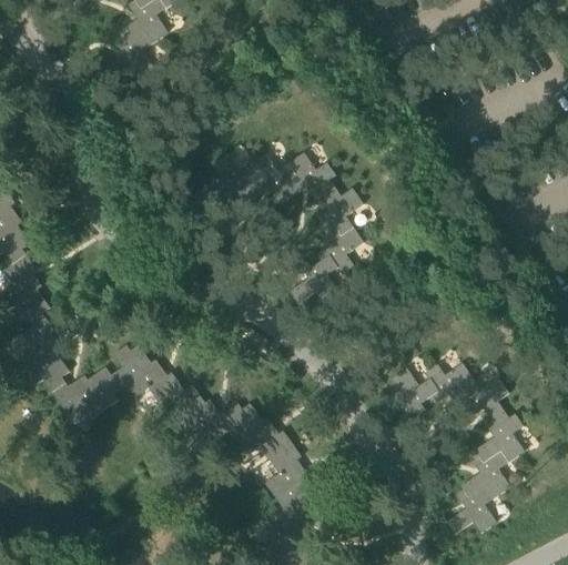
[(137,19),(120,30),(130,44),(148,32),(154,42),(168,32),(155,16),(168,6),(163,0),(153,0),(143,8),(137,0),(133,0),(139,7),(132,11),(137,19)]
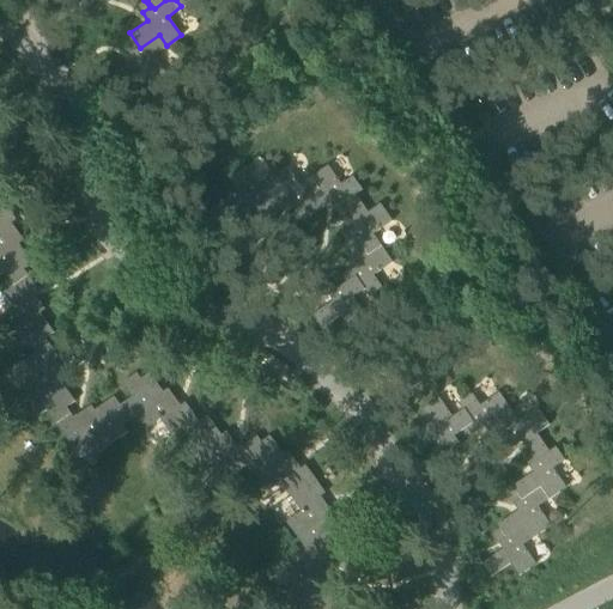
[(140,48),(129,32),(126,35),(128,38),(123,42),(133,56),(113,71),(122,85),(141,72),(149,84),(167,72),(153,54),(167,46),(159,35),(140,48)]
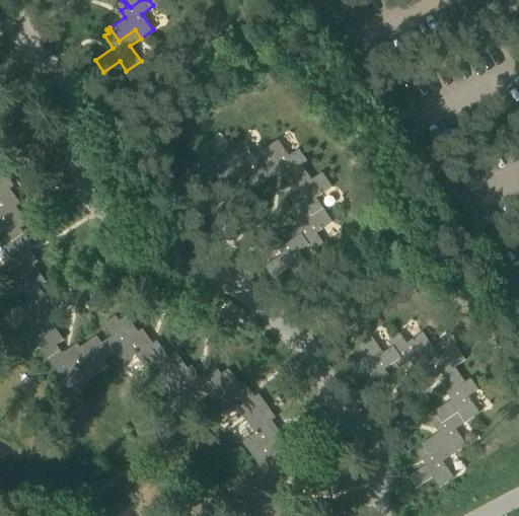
[(283,175),(300,163),(308,158),(300,147),(289,155),(278,138),(262,149),(268,159),(252,169),(261,181),(279,169),(283,175)]
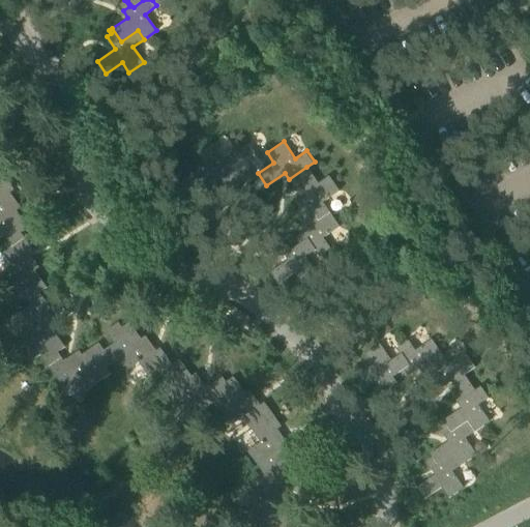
[(256,170),(258,173),(273,163),(267,152),(259,158),(247,142),(232,152),(239,163),(223,174),(231,187),(256,170)]
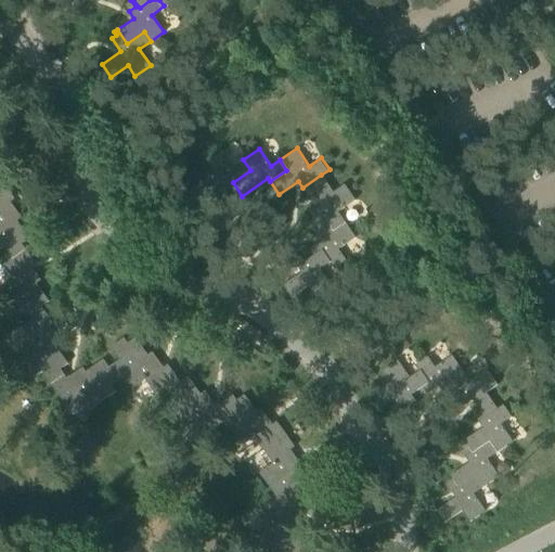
[(235,201),(242,196),(233,182),(250,170),(243,159),(234,166),(226,154),(210,164),(215,169),(196,182),(205,195),(223,182),(235,201)]
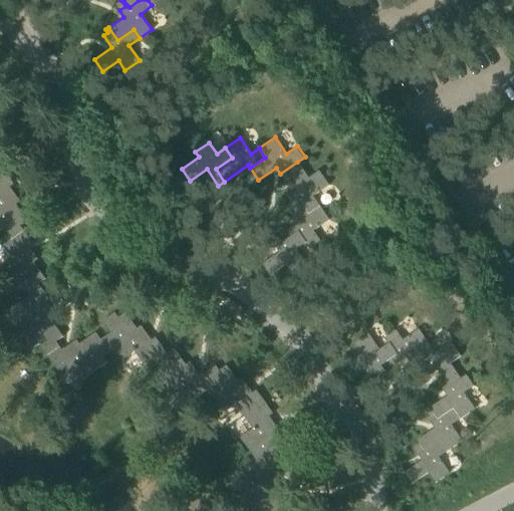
[(308,177),(297,162),(280,174),(283,179),(289,175),(297,186),(285,194),(289,201),(297,196),(306,211),(318,203),(313,195),(328,185),(318,170),(308,177)]
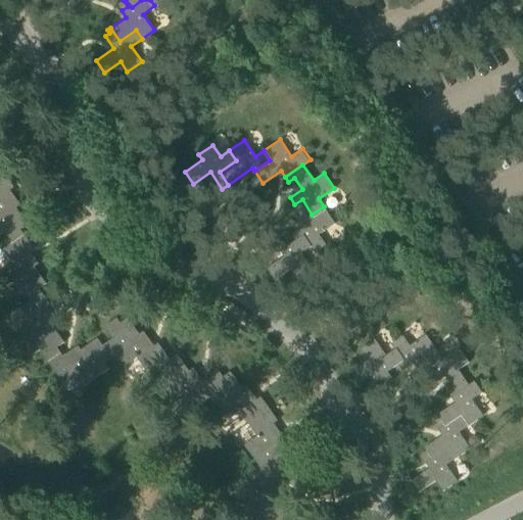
[(0,232),(3,230),(11,241),(24,232),(20,228),(28,223),(16,206),(20,203),(10,188),(14,185),(5,173),(0,176),(0,232)]
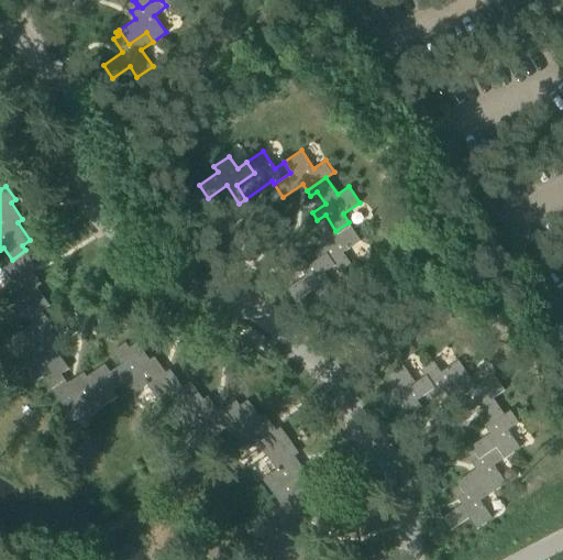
[(327,241),(321,245),(334,264),(337,267),(348,260),(342,252),(361,239),(349,222),(335,231),(326,215),(317,220),(313,222),(327,241)]
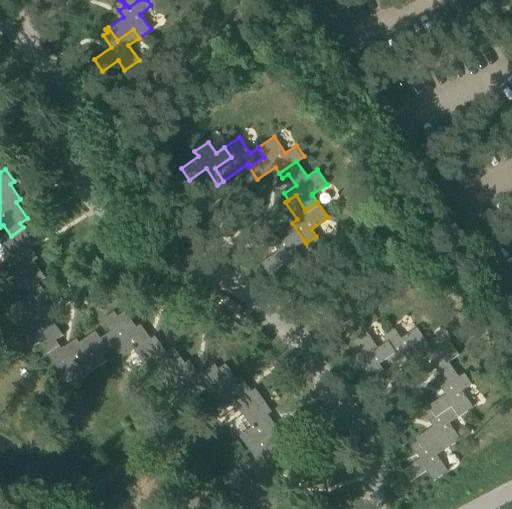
[(304,240),(292,223),(284,228),(289,234),(280,240),(275,232),(268,237),(277,250),(261,261),(268,272),(283,262),(290,273),(305,263),(294,247),(304,240)]
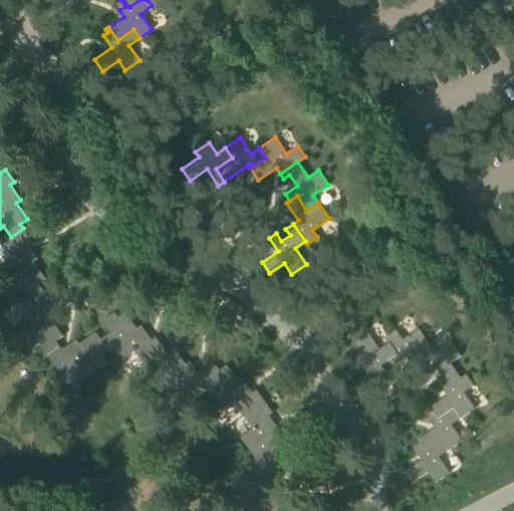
[(21,284),(29,294),(41,286),(38,282),(45,277),(34,260),(38,258),(27,243),(31,240),(23,228),(11,237),(2,243),(11,255),(0,263),(0,266),(15,288),(21,284)]
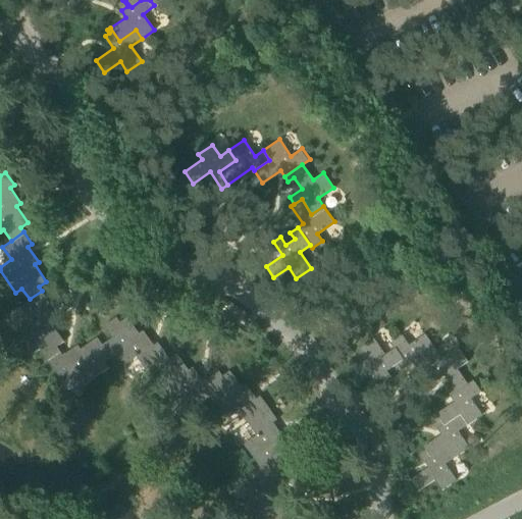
[(40,348),(48,359),(60,350),(57,345),(64,340),(52,323),(57,320),(46,305),(50,303),(42,291),(30,299),(20,306),(30,318),(16,327),(34,352),(40,348)]
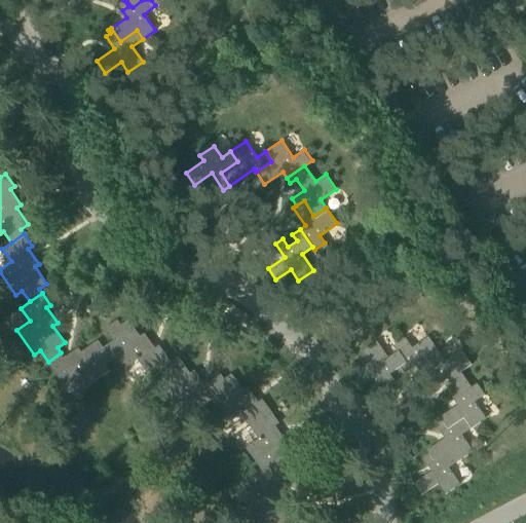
[(147,371),(155,365),(167,356),(159,343),(155,346),(144,331),(140,334),(128,318),(121,323),(117,318),(105,327),(113,338),(103,345),(98,338),(94,341),(108,361),(116,356),(124,367),(138,359),(147,371)]
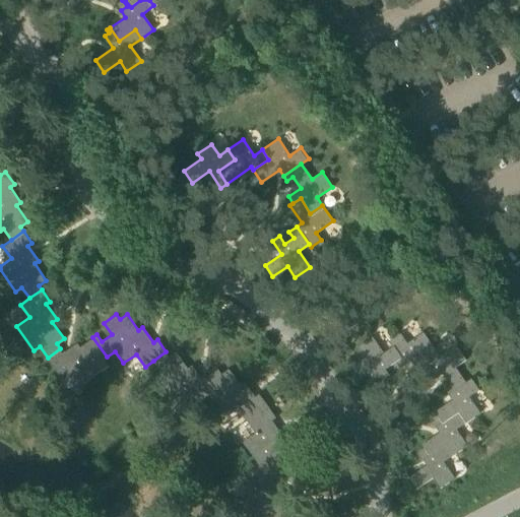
[(397,370),(407,363),(405,360),(431,342),(424,332),(407,342),(400,332),(390,339),(394,345),(384,352),(374,336),(367,341),(385,368),(392,363),(397,370)]
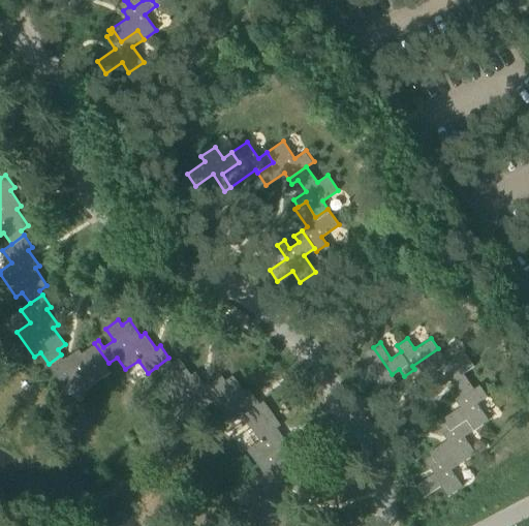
[(105,365),(109,363),(94,343),(82,352),(79,347),(64,359),(61,354),(49,364),(63,384),(76,375),(86,389),(110,371),(105,365)]
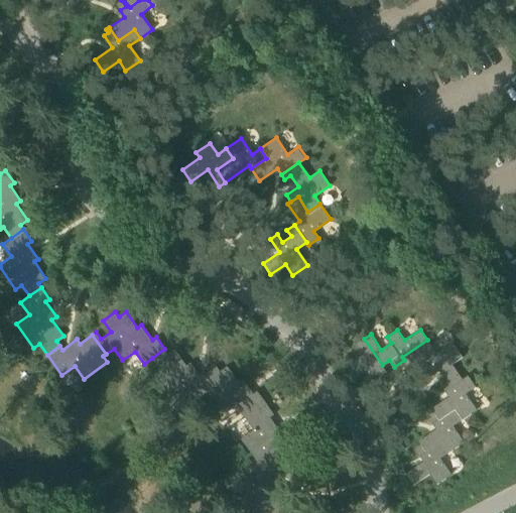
[(381,366),(382,365),(364,339),(355,345),(362,355),(345,366),(352,377),(371,365),(379,378),(386,373),(381,366)]
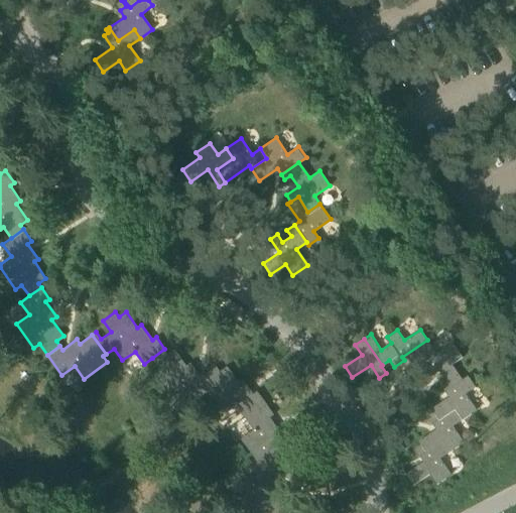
[(438,371),(450,387),(462,380),(452,365),(463,357),(452,342),(436,353),(427,340),(402,357),(404,360),(406,358),(418,375),(421,373),(426,379),(438,371)]
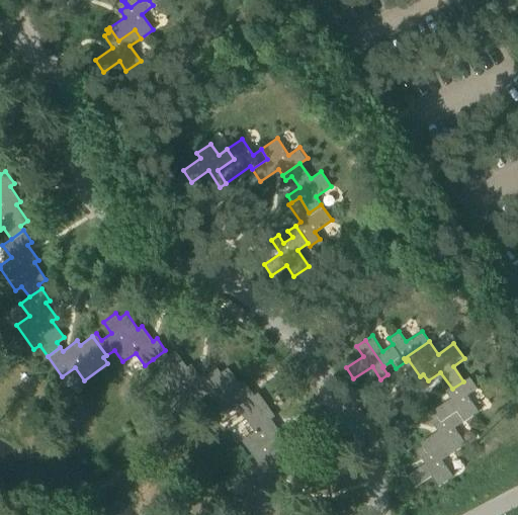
[(193,402),(207,392),(210,390),(201,377),(191,362),(187,365),(175,349),(168,354),(165,350),(153,359),(161,369),(155,373),(172,398),(184,389),(193,402)]
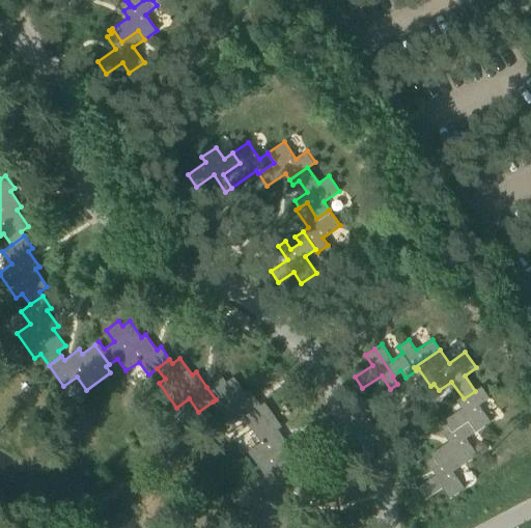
[(243,416),(250,425),(271,410),(264,401),(260,405),(250,389),(246,392),(233,376),(226,381),(223,376),(206,387),(216,399),(213,401),(229,425),(243,416)]
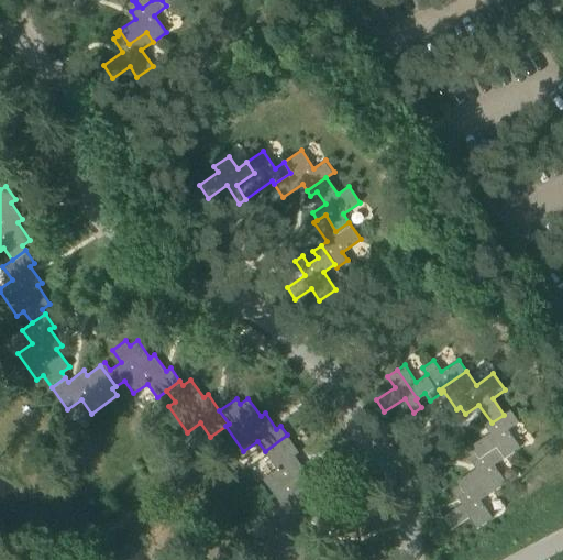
[(465,453),(471,462),(485,452),(494,465),(520,447),(508,429),(519,421),(511,409),(504,415),(492,423),(484,427),(488,432),(470,446),(472,449),(465,453)]
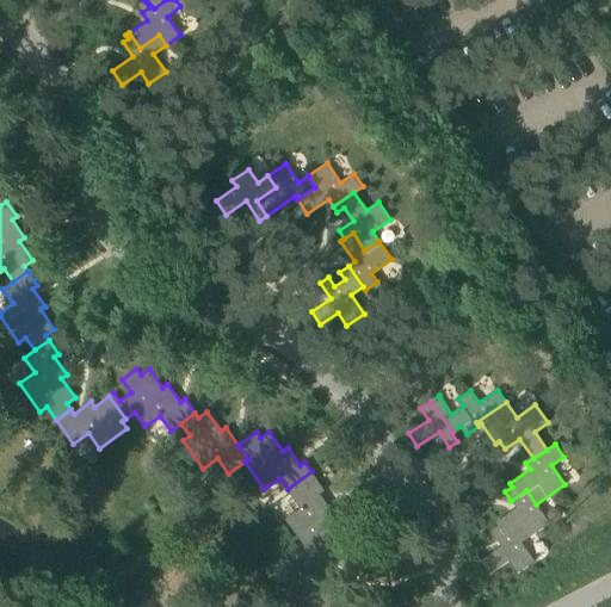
[(285,518),(304,545),(308,543),(318,557),(337,544),(332,538),(340,532),(327,513),(332,509),(320,491),(323,489),(312,471),(288,489),(300,507),(285,518)]
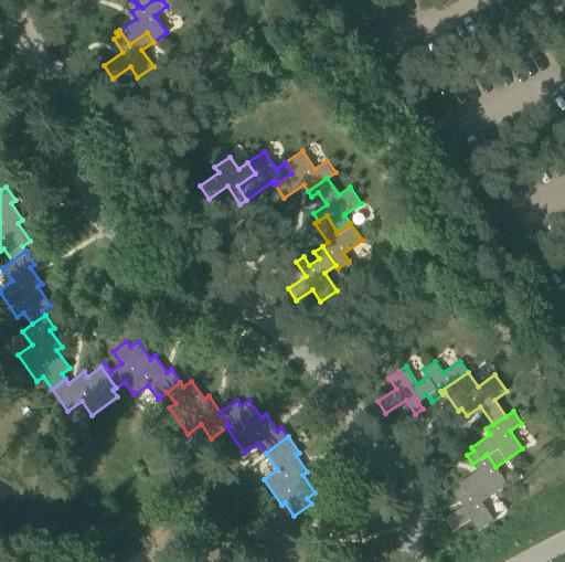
[(456,495),(461,502),(477,492),(482,500),(507,484),(496,467),(487,454),(472,464),(477,469),(458,481),(462,489),(456,495)]
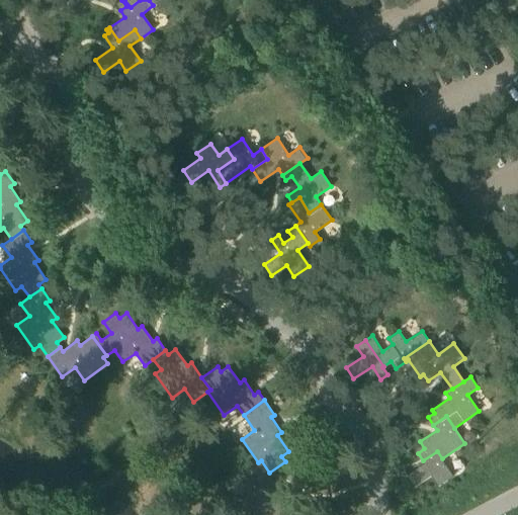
[(437,451),(423,460),(425,464),(410,475),(416,485),(431,475),(439,486),(453,476),(442,458),(437,451)]
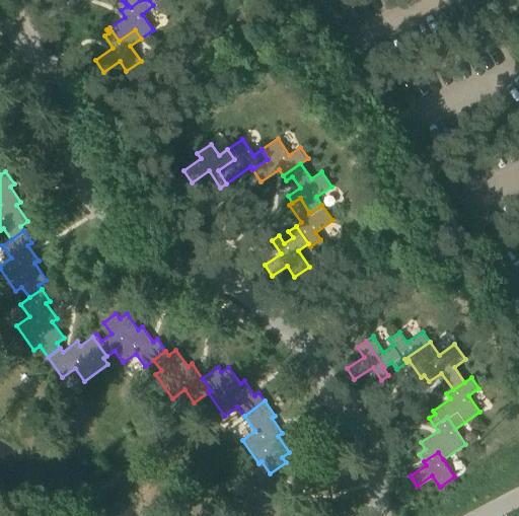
[(262,515),(264,515),(282,515),(281,513),(288,508),(276,492),(280,489),(270,473),(262,461),(258,463),(244,473),(253,486),(240,495),(254,515),(262,515)]
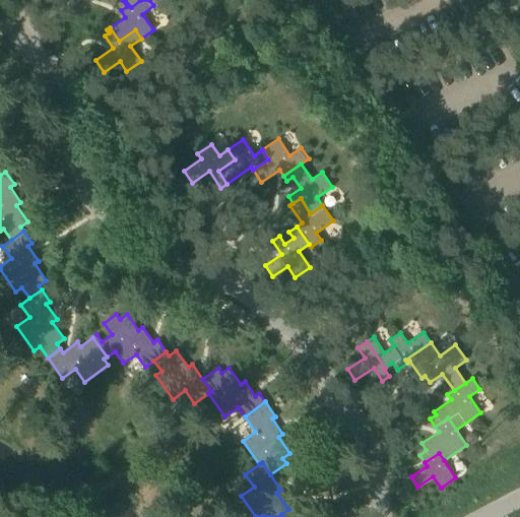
All buildings are outlined.
